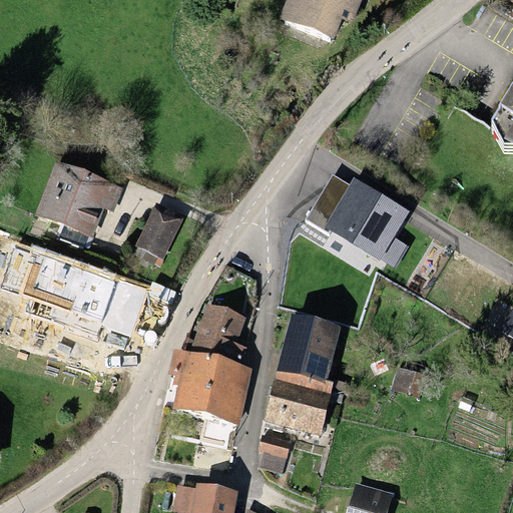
[(285,0),(278,17),(326,38),(340,6),(353,11),(357,0),(285,0)]
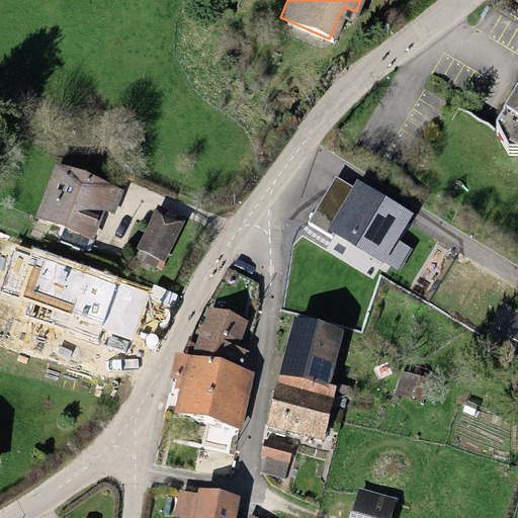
[(517,84),(496,121),(509,144),(517,144),(517,84)]
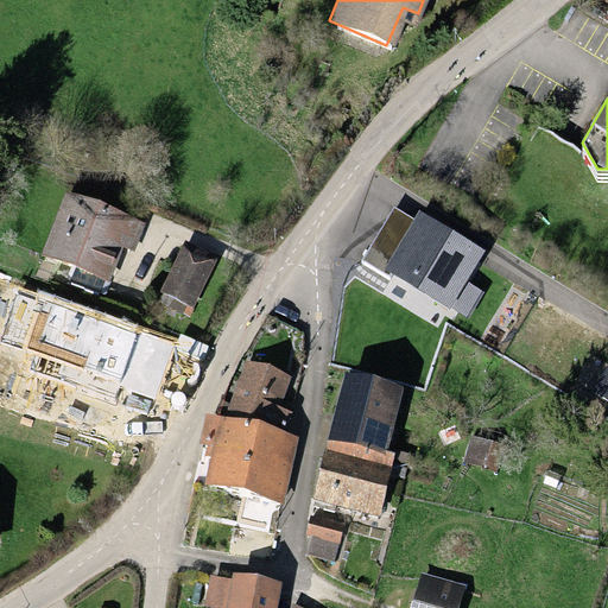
[(64,196),(40,254),(107,282),(121,248),(127,251),(137,227),(64,196)]
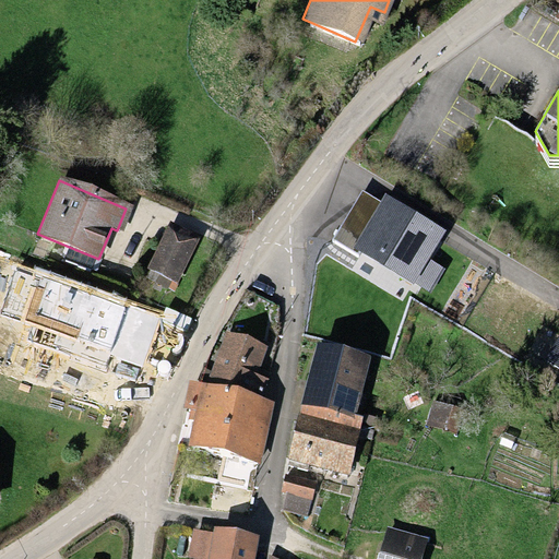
[(445,230),(385,193),(380,202),(363,191),(333,239),(358,254),(361,249),(429,292),(443,269),(428,259),(445,230)]
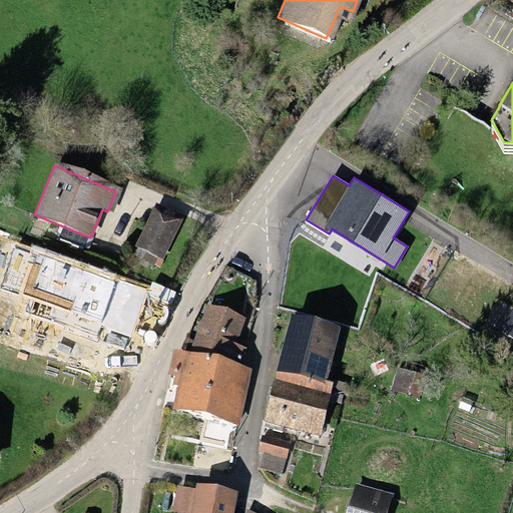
[(150,207),(132,242),(166,261),(185,225),(150,207)]
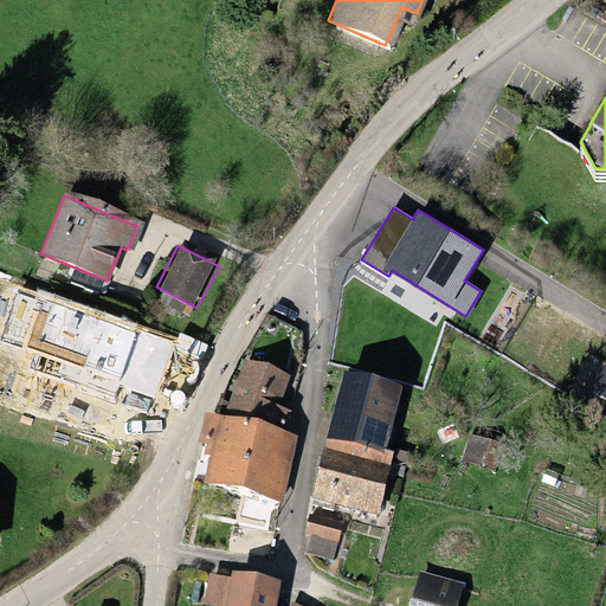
[(118,356),(103,389),(162,416),(181,373),(153,361),(148,371),(118,356)]
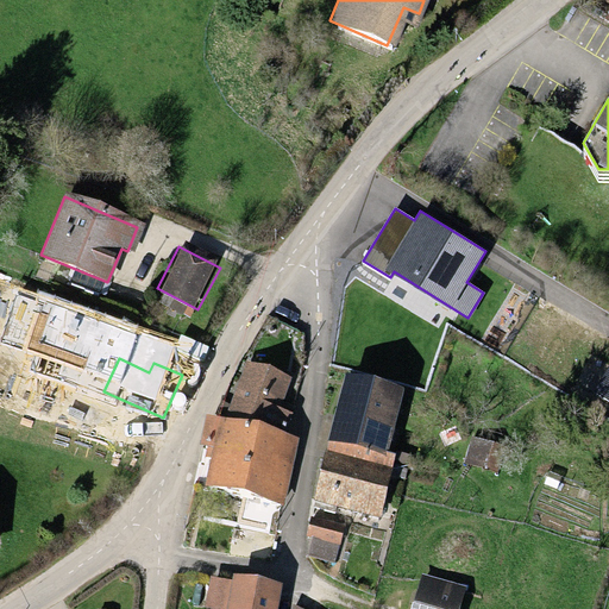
[(280,380),(243,366),(227,409),(277,427),(283,412),(271,407),(280,380)]
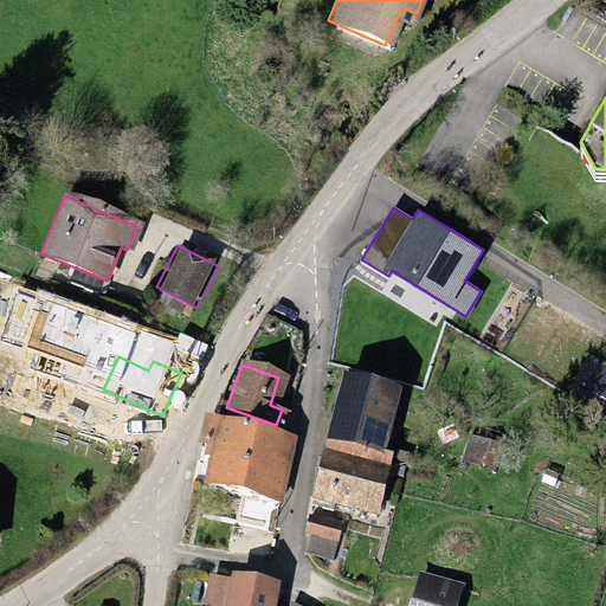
[(605,366),(591,391),(605,399),(605,366)]
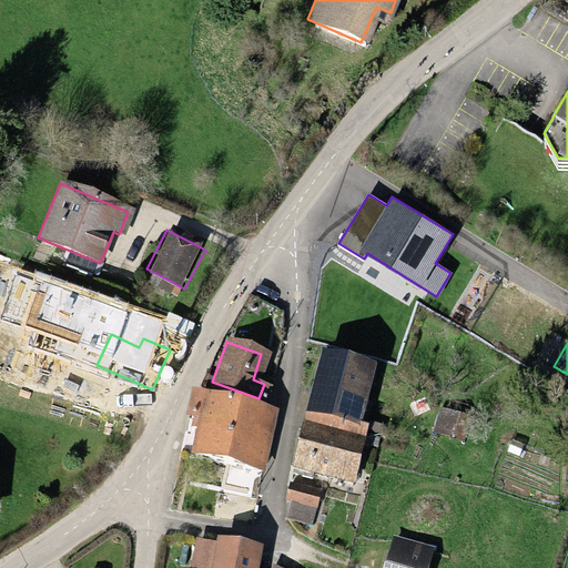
[(307,406),(363,421),(377,361),(322,347),(307,406)]
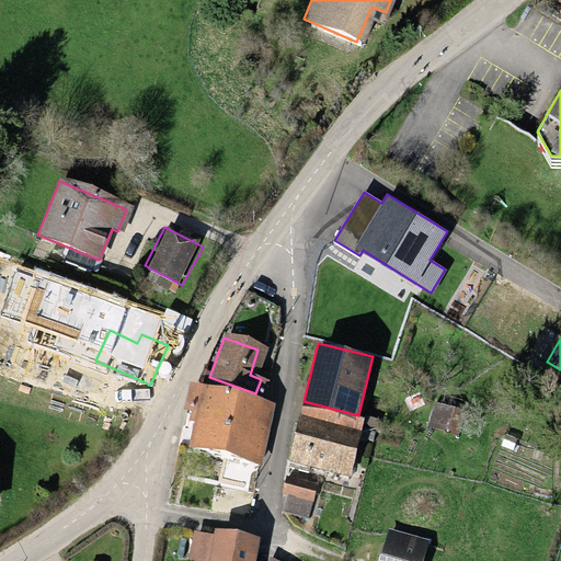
[(194,411),(185,447),(255,462),(268,405),(192,388),(187,409),(194,411)]
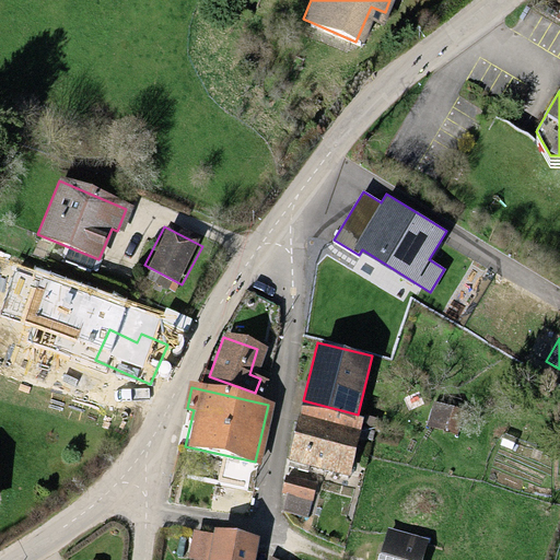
[(303,400),(289,461),(351,475),(364,416),(358,415),(303,400)]
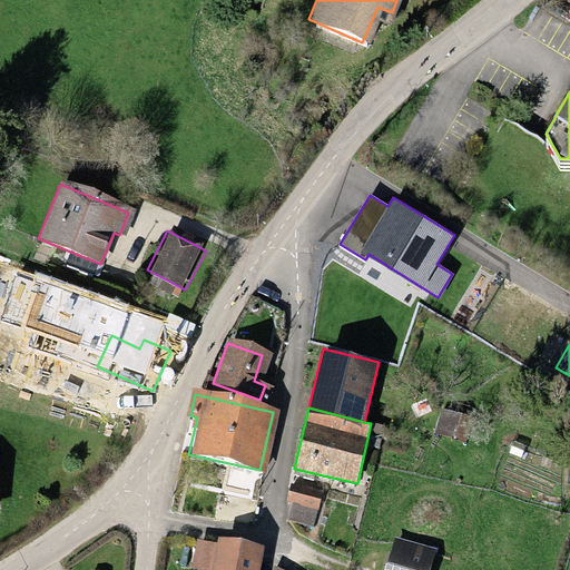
[(468,421),(436,411),(429,434),(461,444),(468,421)]
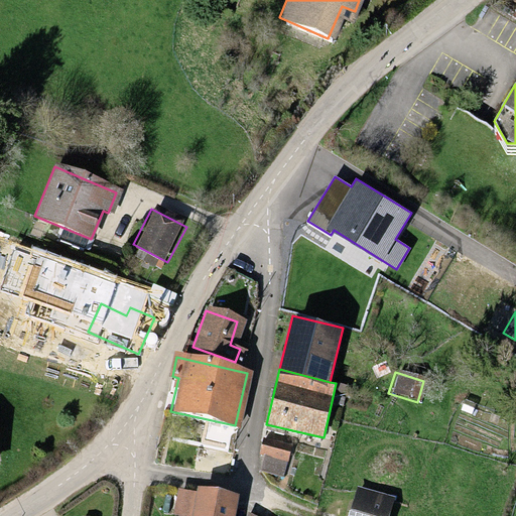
[(290,452),(261,443),(258,454),(264,455),(259,471),(283,478),(290,452)]
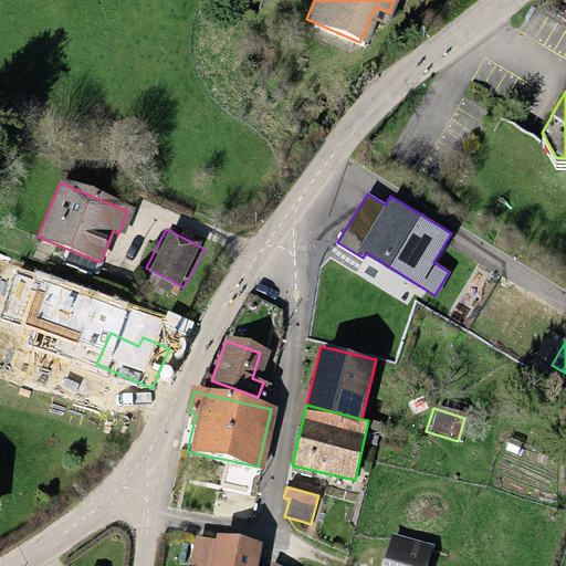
[(203,565),(251,565),(255,544),(209,536),(208,543),(203,565)]
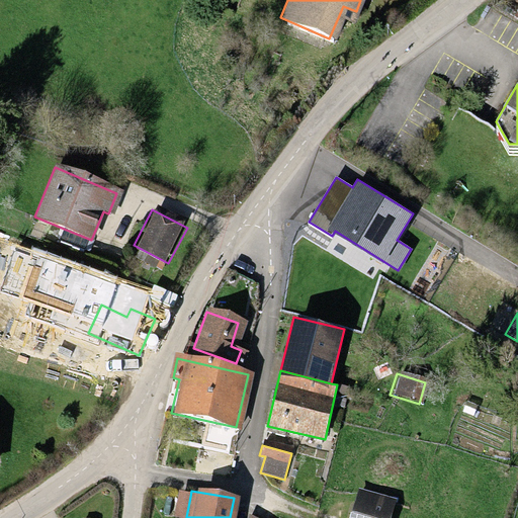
[(355,493),(347,517),(382,517),(387,503),(355,493)]
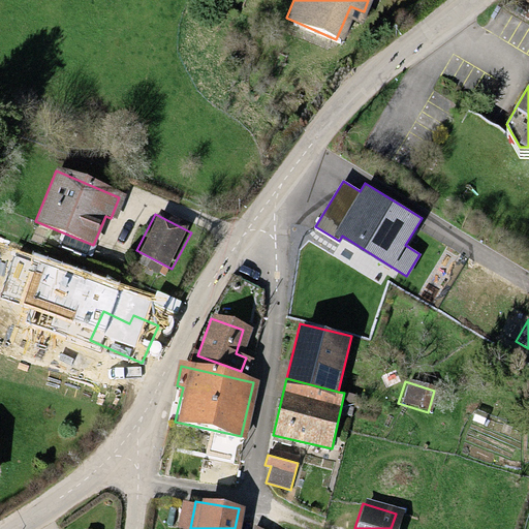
[(181,528),(190,528),(194,507),(180,505),(176,528),(181,528)]
